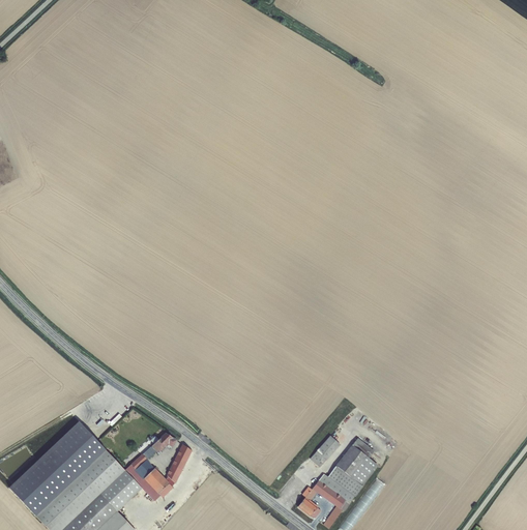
[(113,423),(119,417),(117,414),(110,420),(113,423)]
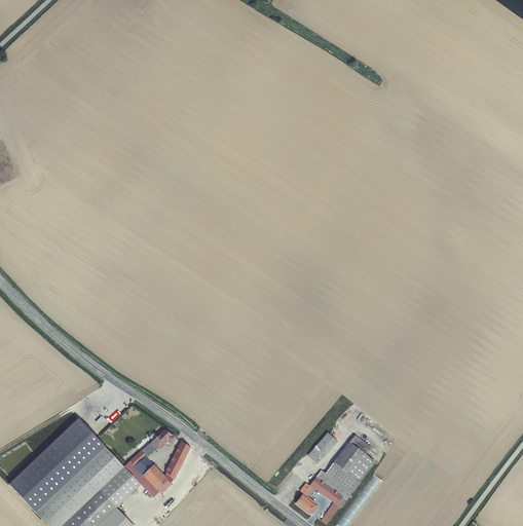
[(48,525),(135,525),(116,506),(100,490),(123,466),(77,419),(10,485),(48,525)]
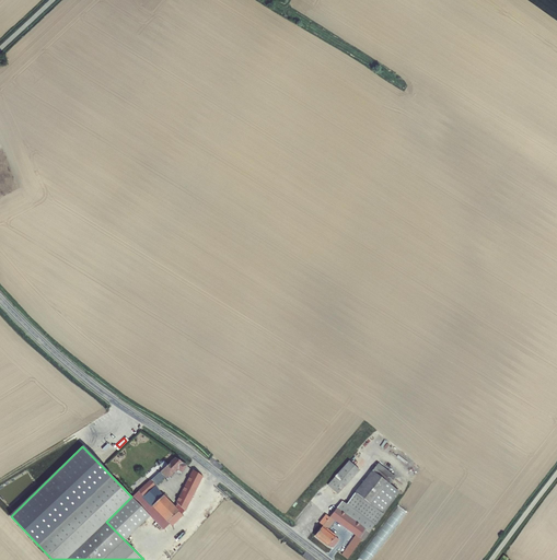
[(384,453),(378,462),(395,476),(396,475),(402,466),(384,453)]
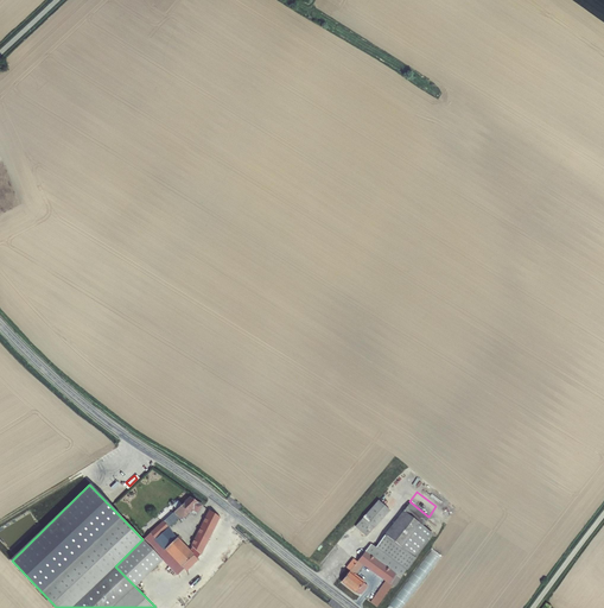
[(202,504),(190,496),(163,520),(169,526),(179,517),(180,518),(192,508),(197,512),(202,504)]
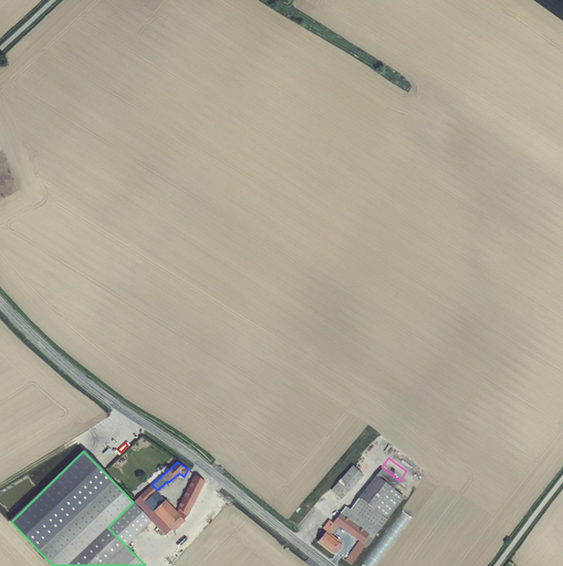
[(354,465),(340,481),(351,490),(364,474),(354,465)]
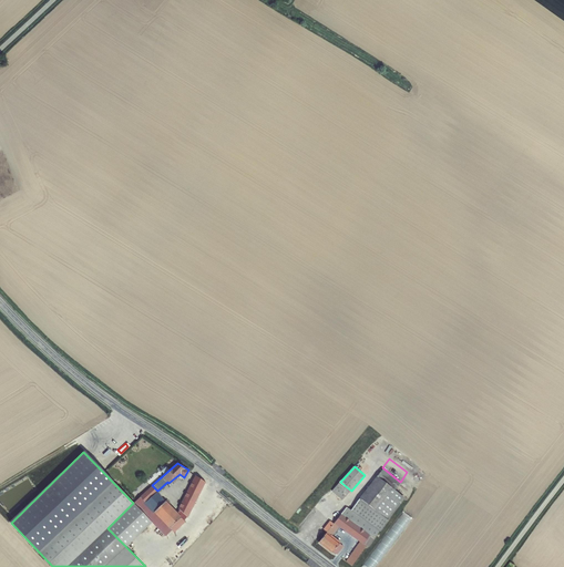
[(397,486),(408,493),(411,488),(401,481),(400,482),(382,467),(377,475),(395,488),(397,486)]
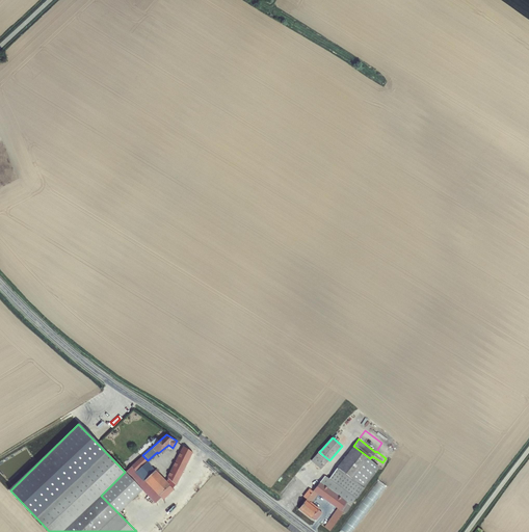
[(175,483),(191,452),(183,445),(167,476),(175,483)]
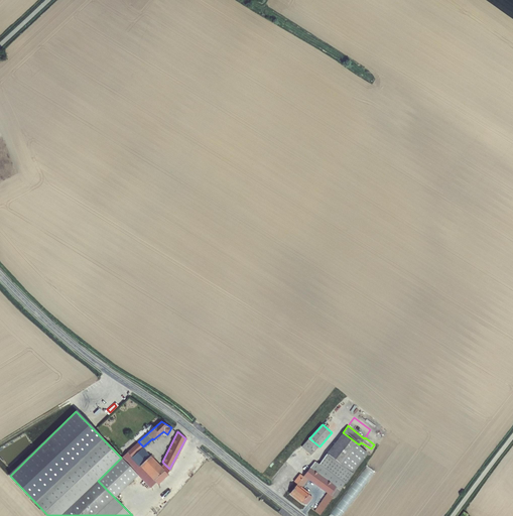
[(344,465),(354,472),(371,448),(361,442),(359,444),(343,432),(328,453),(328,454),(344,466),(344,465)]
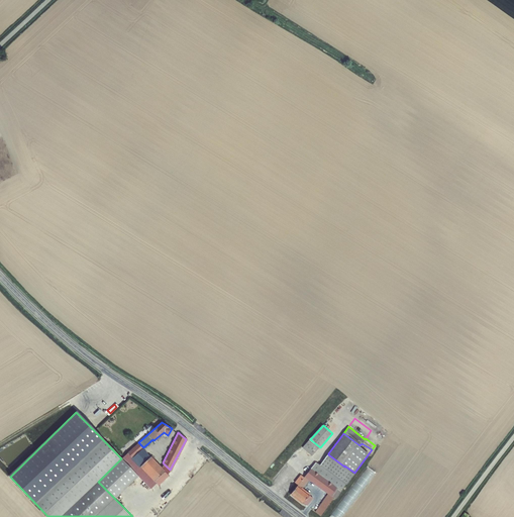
[(310,439),(308,441),(315,447),(311,452),(313,454),(320,447),(310,439)]
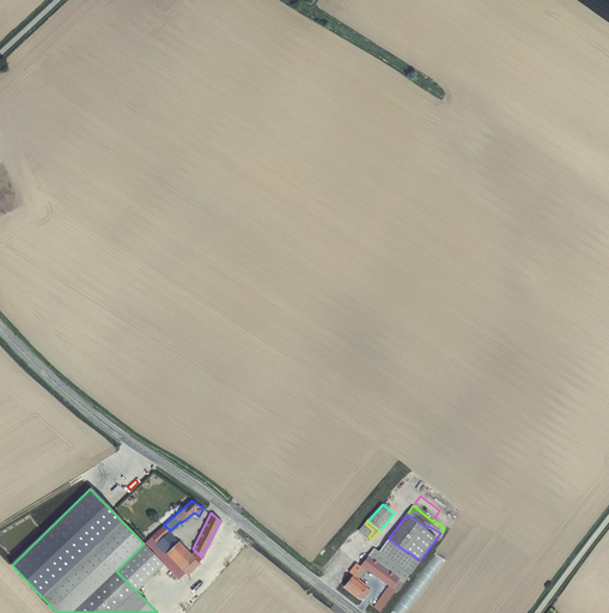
[(359,529),(369,536),(373,530),(365,523),(359,529)]
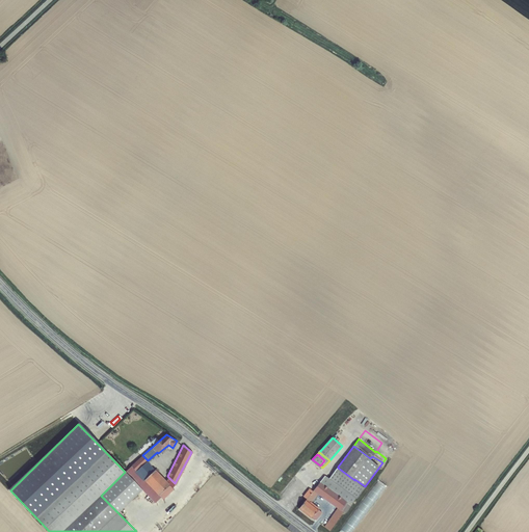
[(143,478),(154,469),(150,464),(148,460),(142,455),(131,466),(143,478)]
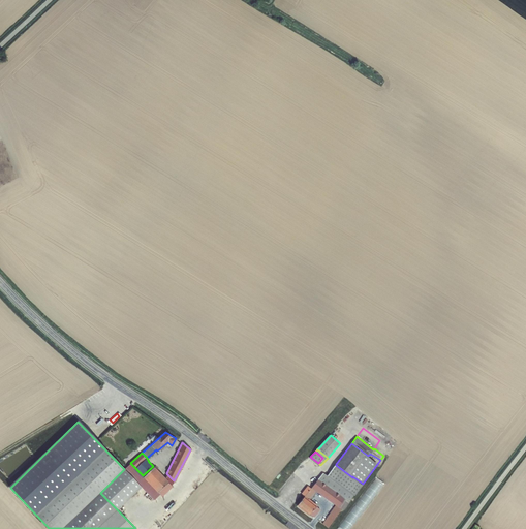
[(125,468),(152,497),(154,499),(159,493),(143,475),(130,463),(125,468)]
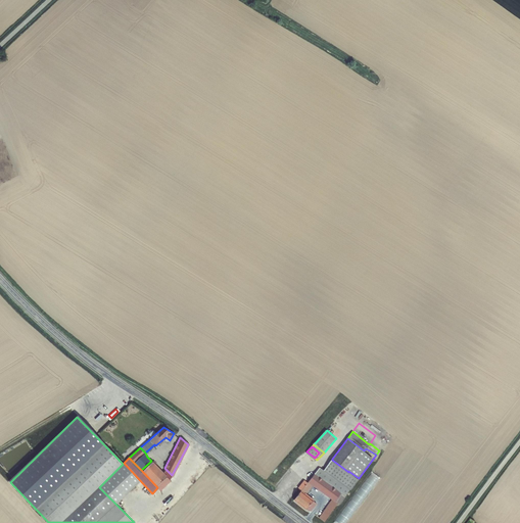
[(350,488),(359,478),(348,471),(348,472),(332,460),(325,470),(350,488)]
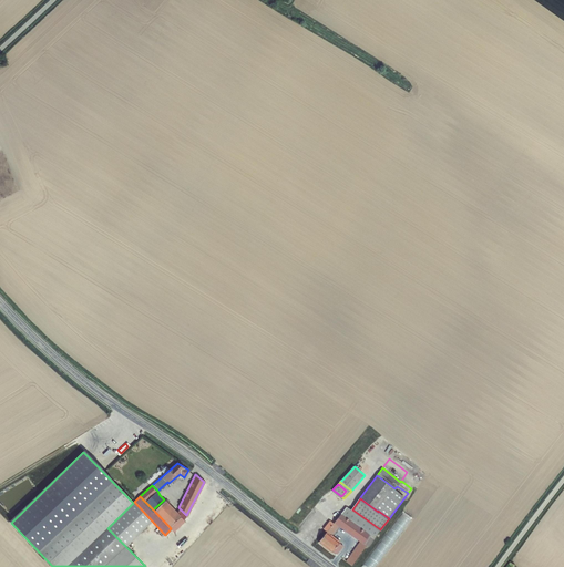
[(164,500),(153,509),(171,528),(173,531),(185,519),(184,519),(176,512),(164,500)]
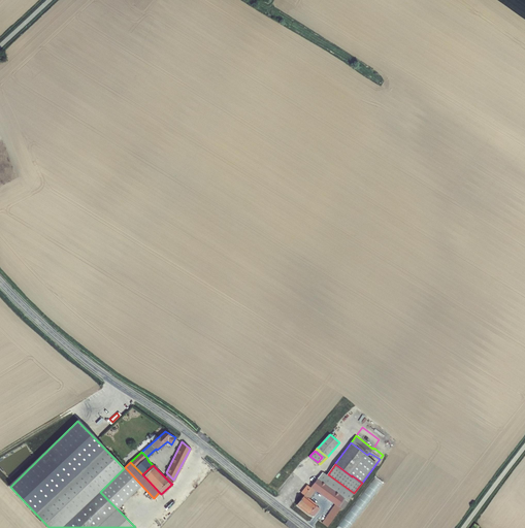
[(140,485),(124,468),(100,492),(117,508),(140,485)]
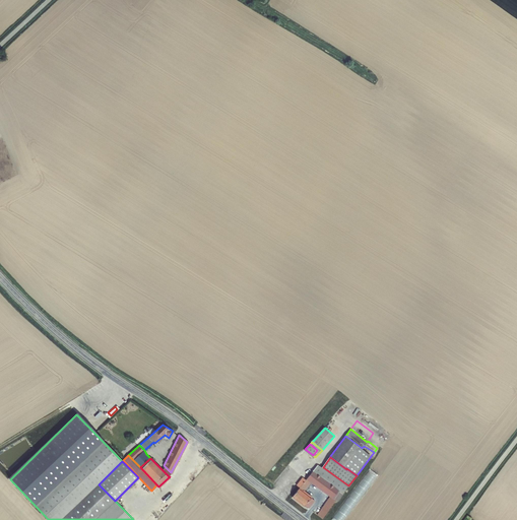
[(338,500),(348,485),(323,467),(319,463),(307,477),(333,497),(319,515),(322,517),(336,499),(338,500)]
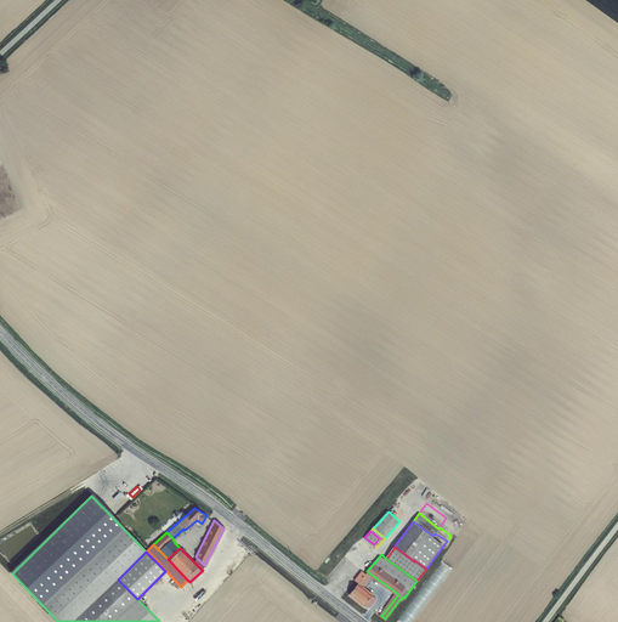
[(193,561),(202,570),(204,565),(196,557),(193,561)]
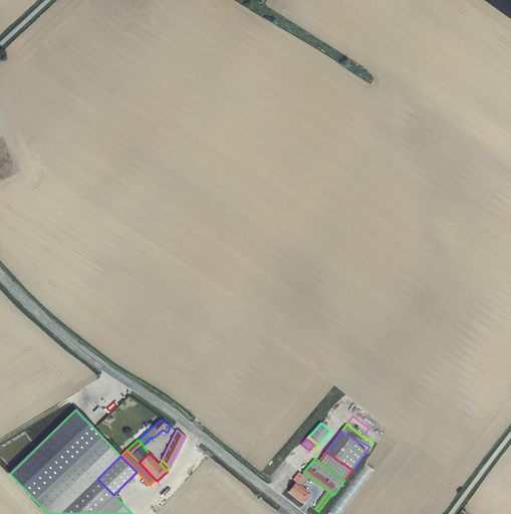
[(361,464),(327,513),(339,513),(370,470),(361,464)]
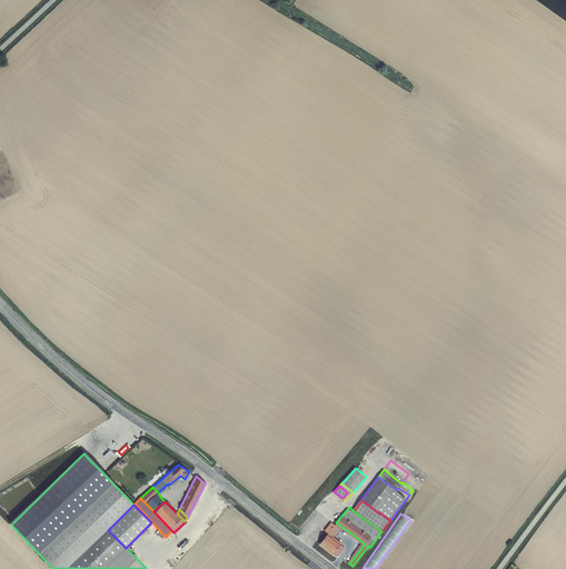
[(339,553),(344,547),(331,538),(339,528),(335,525),(320,542),(336,555),(339,553)]
